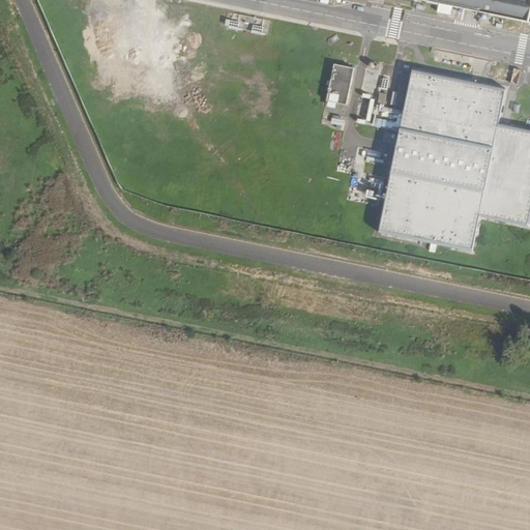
[(529,0),(424,0),(528,22),(529,10),(529,0)]
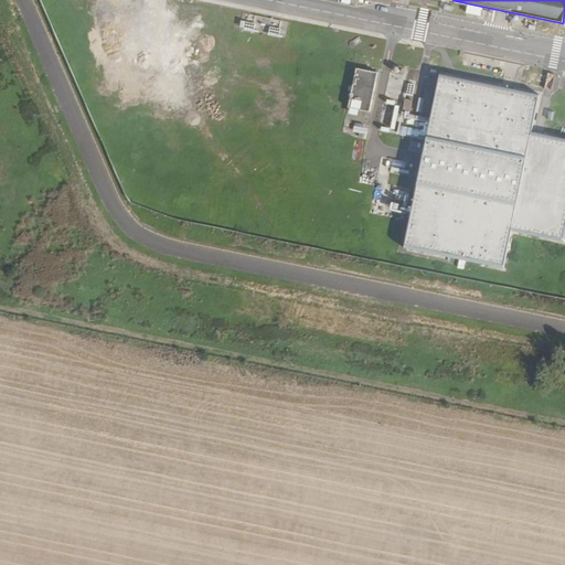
[(377,74),(358,70),(349,108),(370,113),(377,74)]
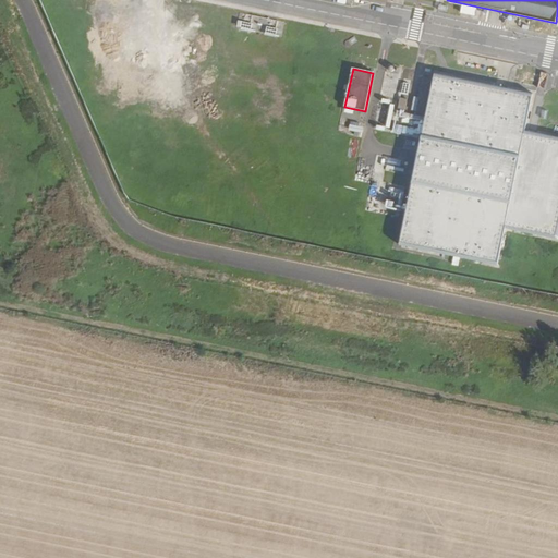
[(533,95),(435,74),(399,246),(497,267),(505,230),(557,240),(557,239),(557,137),(525,132),(533,95)]
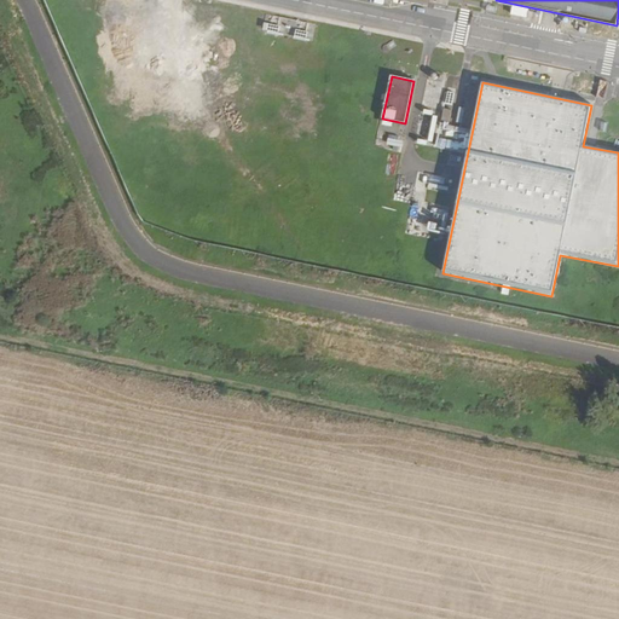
[(476,88),(468,87),(466,102),(474,103),(476,88)]
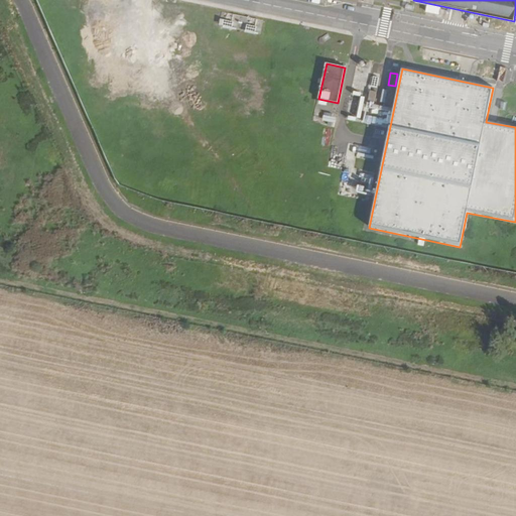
[(380,76),(374,74),(371,88),(377,89),(380,76)]
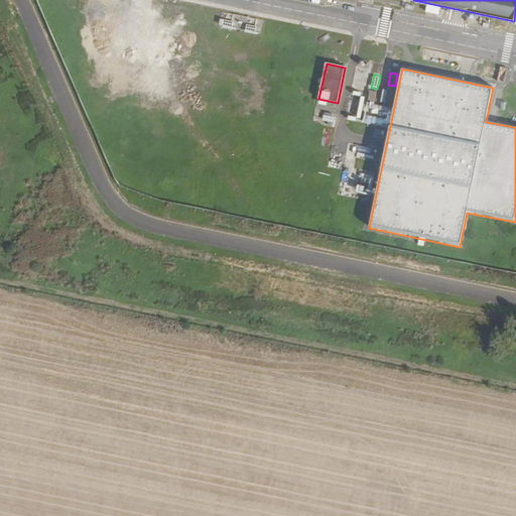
[(394,91),(387,90),(384,105),(390,106),(394,91)]
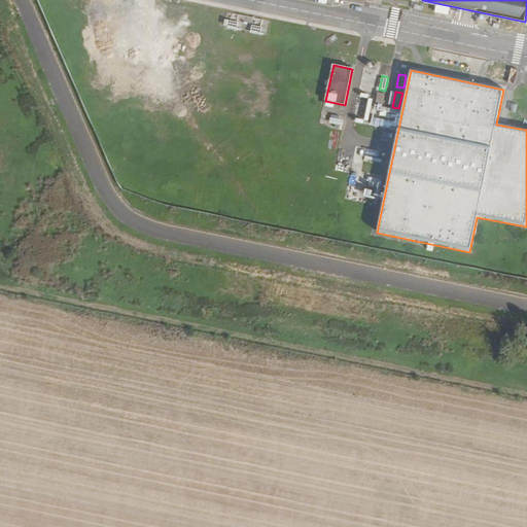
[(384,95),(378,94),(376,104),(382,105),(384,95)]
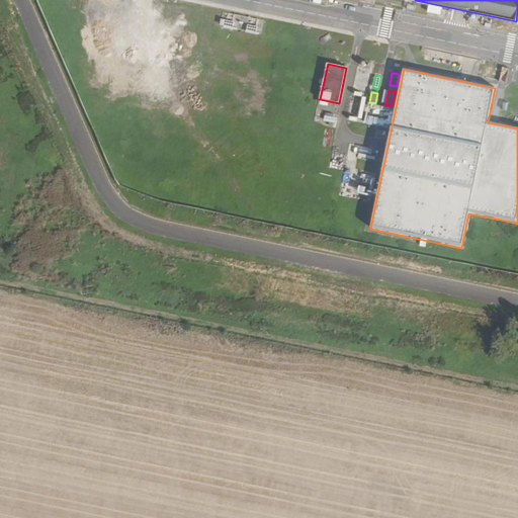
[(386,112),(372,110),(370,117),(375,118),(374,124),(383,126),(386,112)]
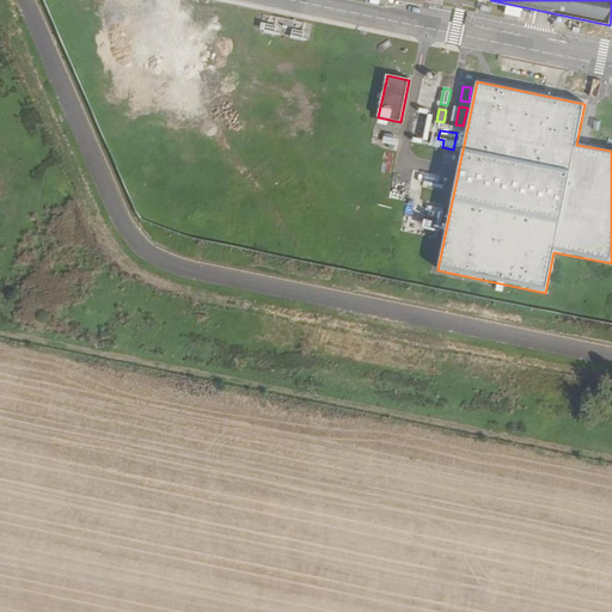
[(383,134),(381,144),(396,146),(397,136),(383,134)]
